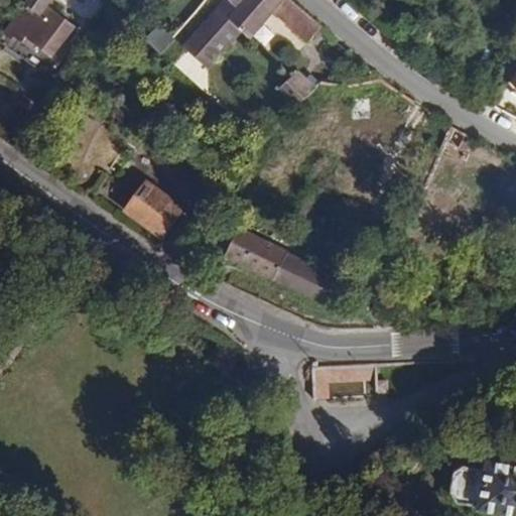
[(52,65),(80,30),(53,9),(58,0),(29,0),(10,27),(6,33),(52,65)]
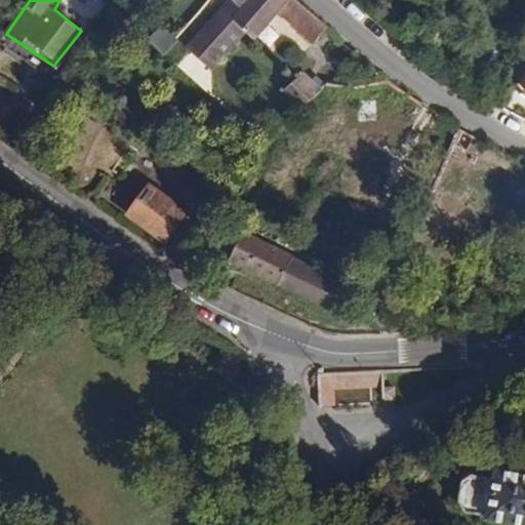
[(312,13),(296,0),(232,0),(232,1),(241,9),(232,18),(249,34),(254,39),(278,12),(313,41),(327,26),(312,13)]
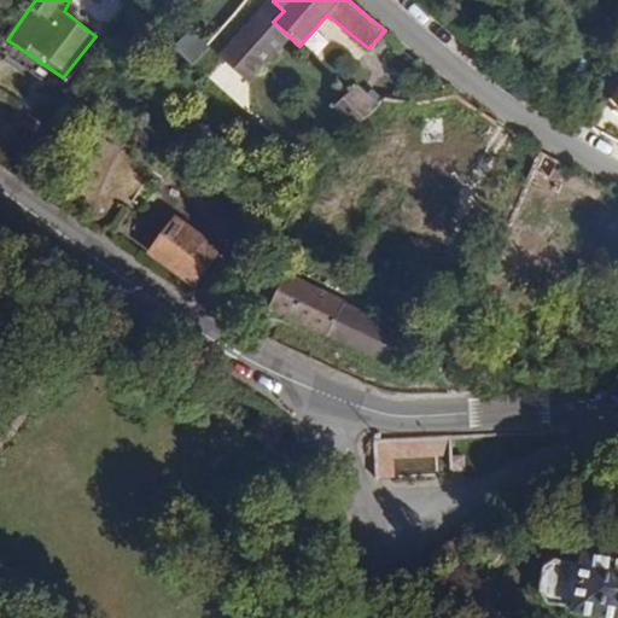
[(284,11),(273,1),(222,59),(255,88),(293,40),(273,22),(284,11)]
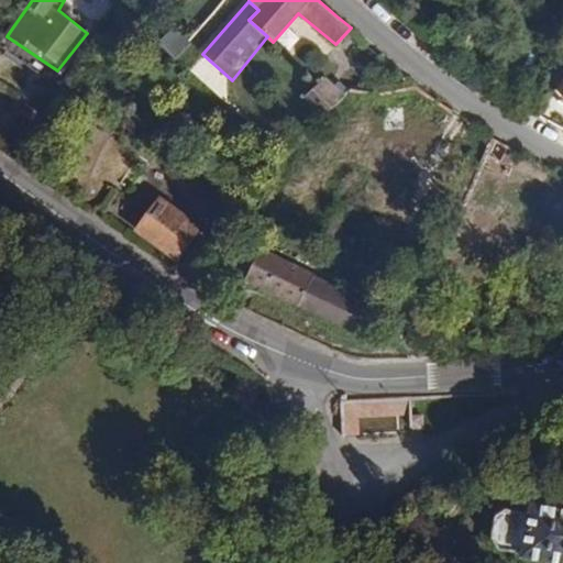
[(350,100),(353,96),(332,76),(308,102),(328,122),(350,100)]
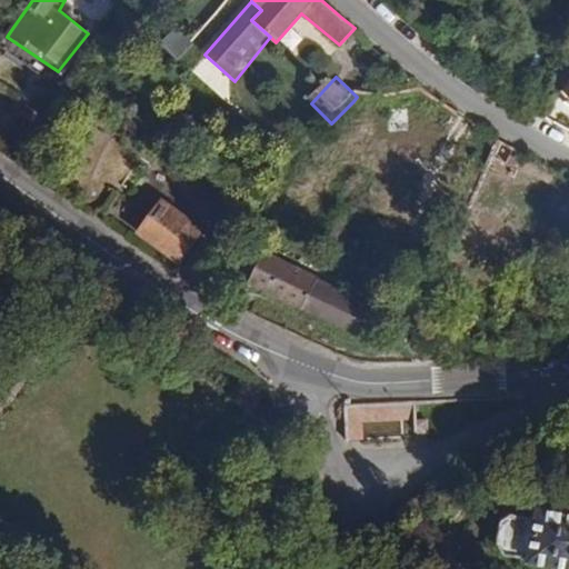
[(390,136),(412,135),(411,115),(389,116),(390,136)]
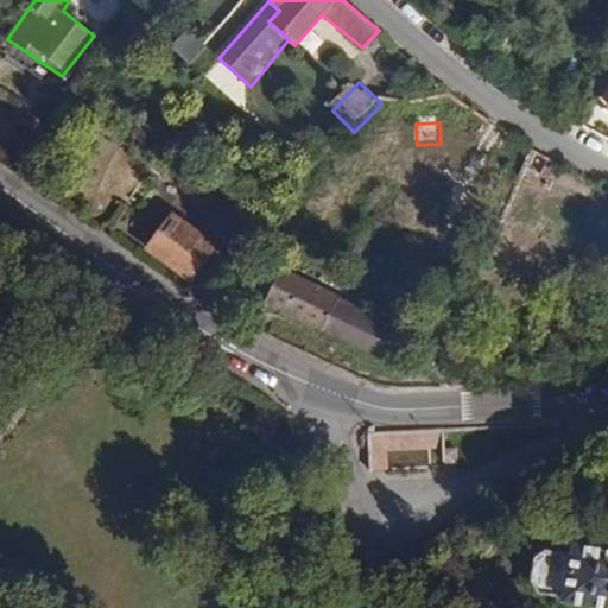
[(172,214),(149,249),(192,280),(217,245),(172,214)]
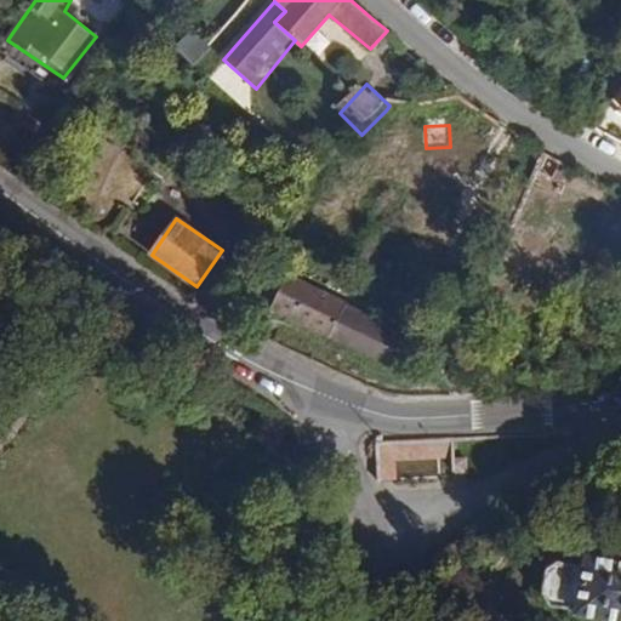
[(409,335),(289,280),(274,312),(393,369),(409,335)]
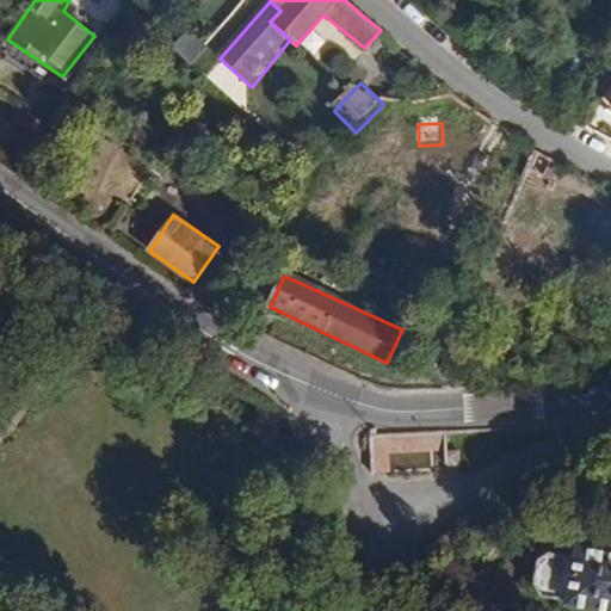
[(448,444),(448,431),(424,432),(370,436),(371,474),(388,473),(389,450),(448,446),(448,444)]
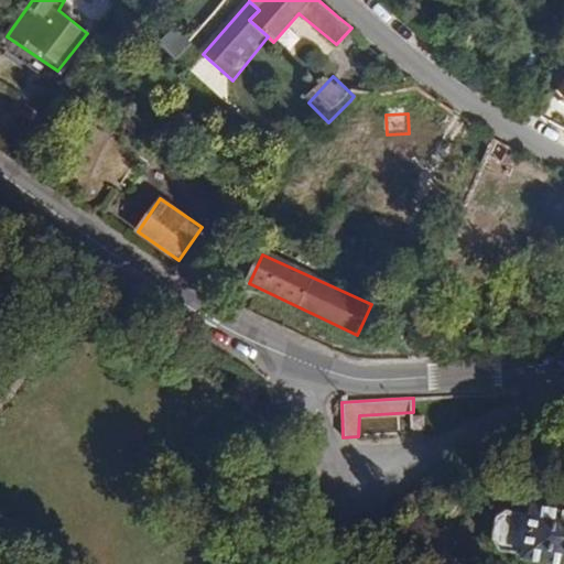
[(424,425),(423,410),(413,410),(413,412),(413,425),(424,425)]
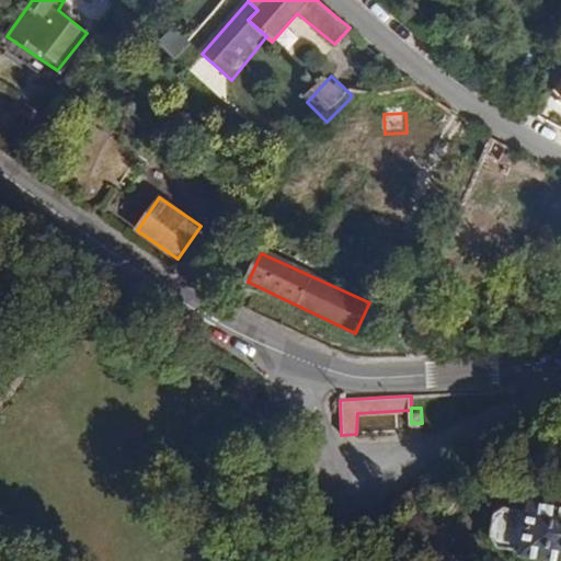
[(560,560),(560,506),(530,501),(529,505),(506,501),(495,510),(490,537),(497,547),(519,551),(519,554),(554,560),(560,560)]
